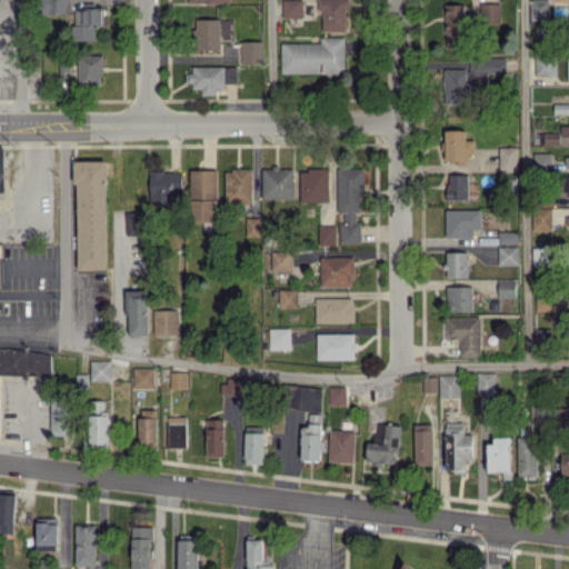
[(65,0),(39,0),(40,13),(66,12),(65,0)]
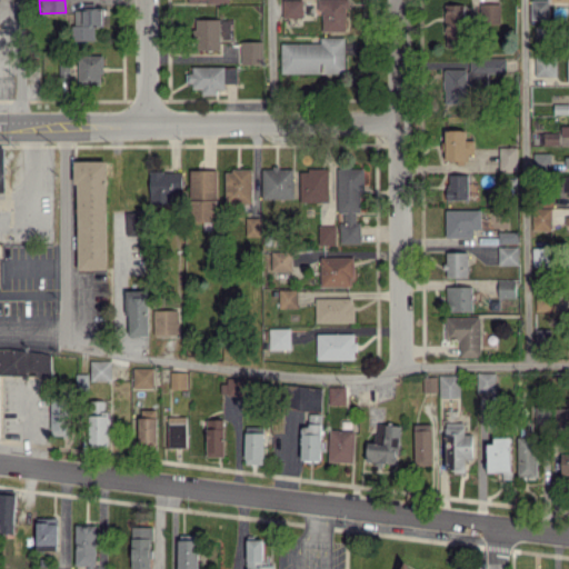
[(281,0),(282,17),(302,17),(301,0),(281,0)]
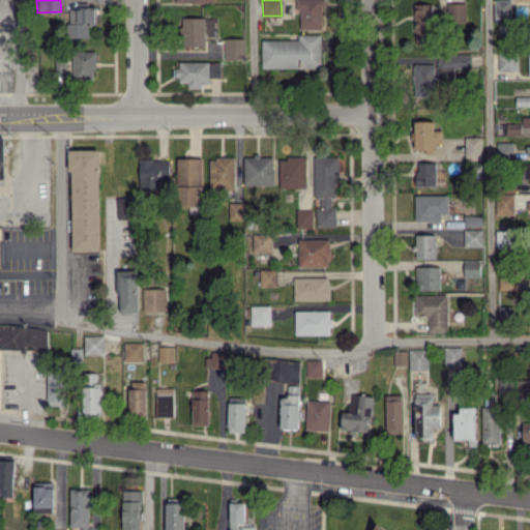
[(300,29),(324,28),(323,0),(295,0),(296,9),(300,9),(300,29)]
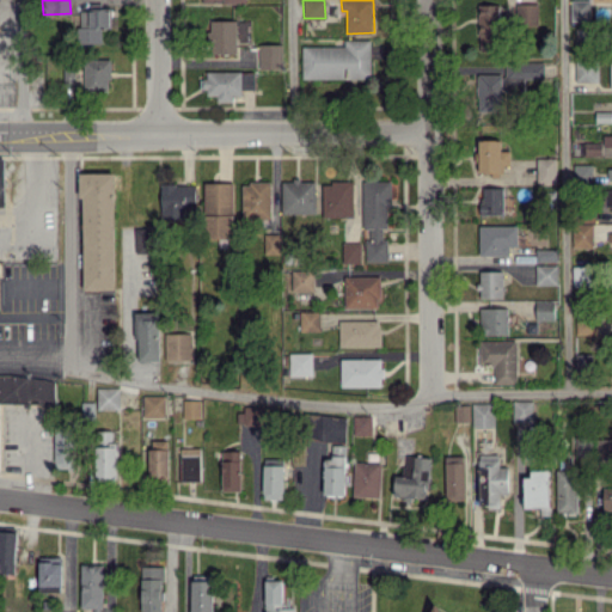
[(571,0),(571,20),(591,20),(589,0),(571,0)]
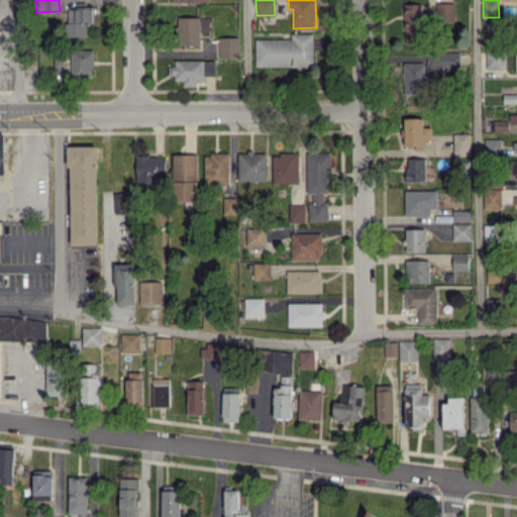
[(454,2),(436,2),(436,20),(454,20),(454,2)]
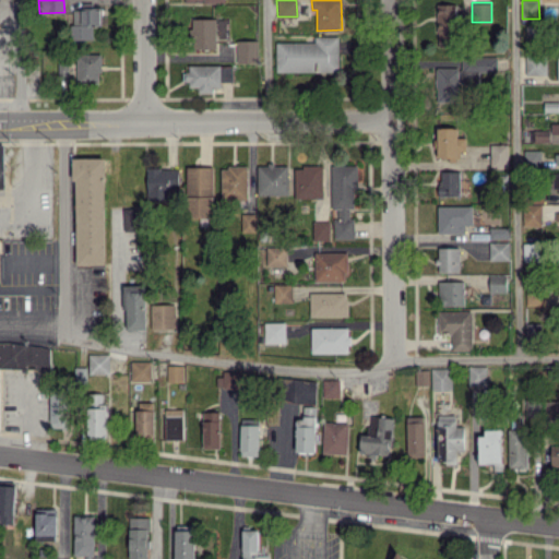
[(437,4),(438,46),(456,46),(455,3),(437,4)]
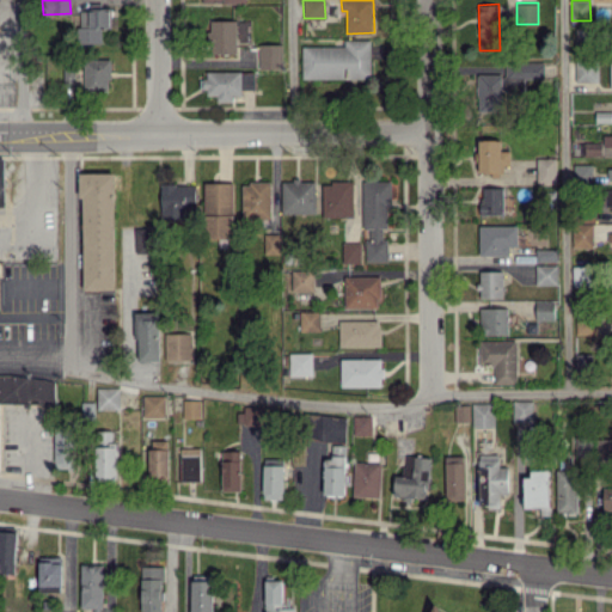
[(110,7),(79,7),(79,43),(103,43),(102,26),(111,26),(110,7)]
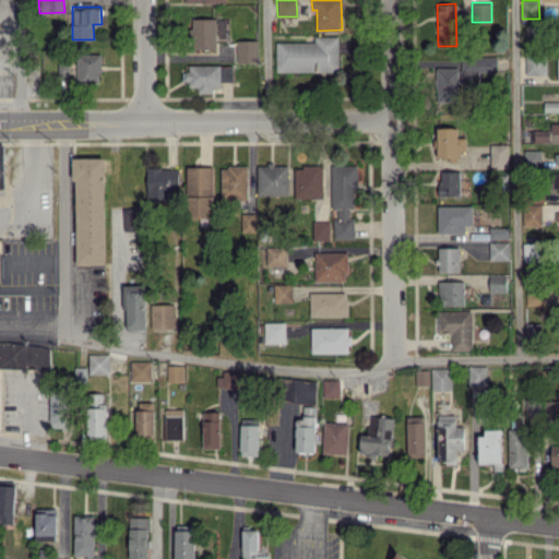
[(216,19),(190,18),(190,48),(215,49),(216,19)]
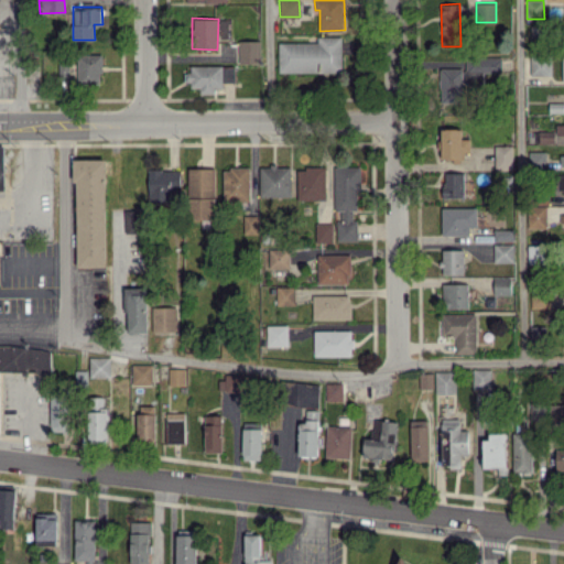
[(342,72),(342,35),(317,36),(317,42),(279,42),(279,73),(342,72)]
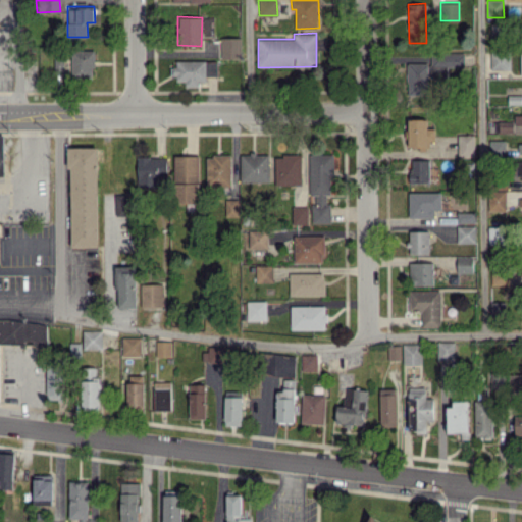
[(242,38),(220,37),(219,58),(241,58),(242,38)]
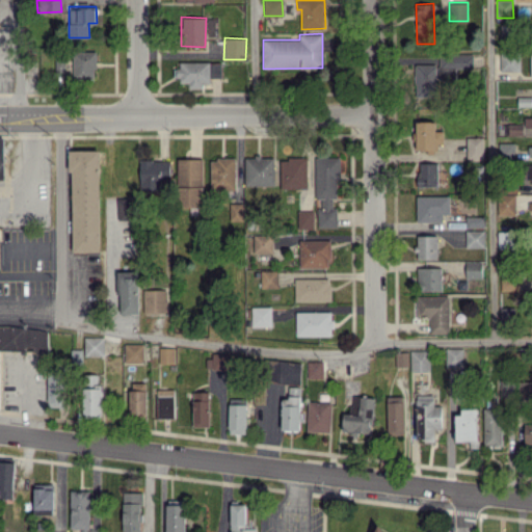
[(73,51),(73,79),(95,79),(96,51),(73,51)]
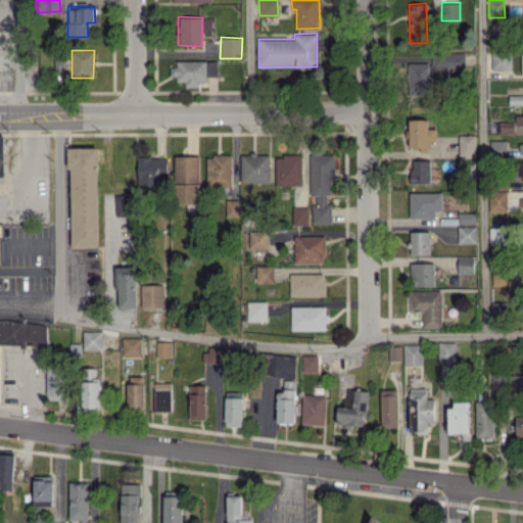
[(465,67),(466,54),(432,53),(432,66),(465,67)]
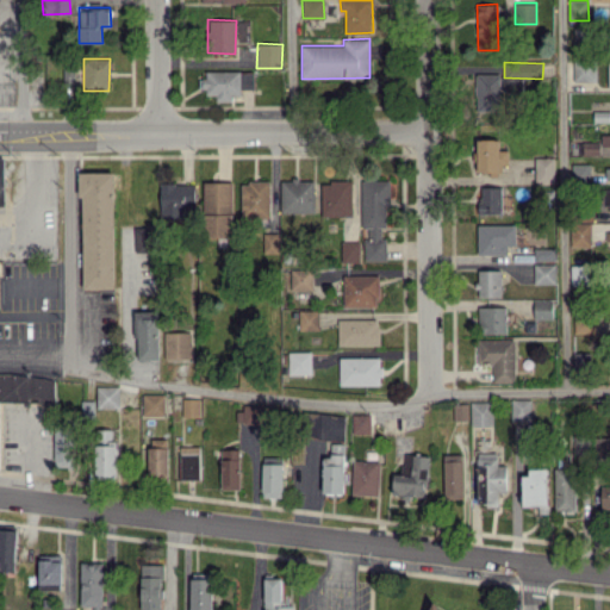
[(573,80),(596,81),(596,62),(574,62),(573,80)]
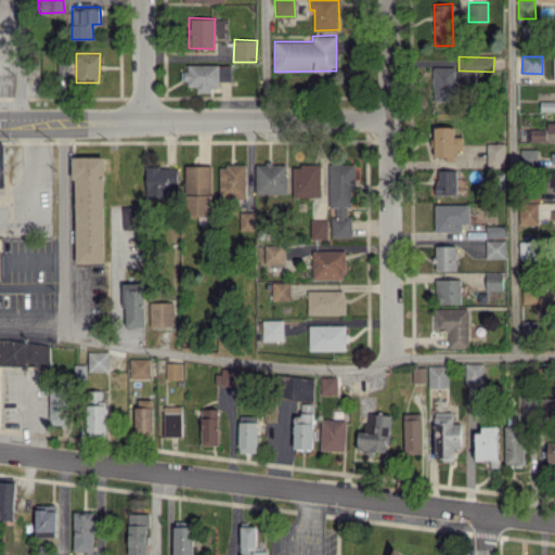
[(59,78),(67,78),(67,63),(57,63),(59,78)]
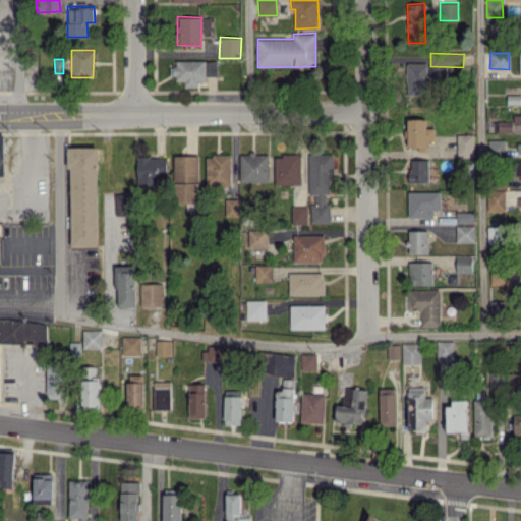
[(217,75),(217,60),(174,61),(175,81),(184,80),(184,83),(206,83),(206,75),(217,75)]
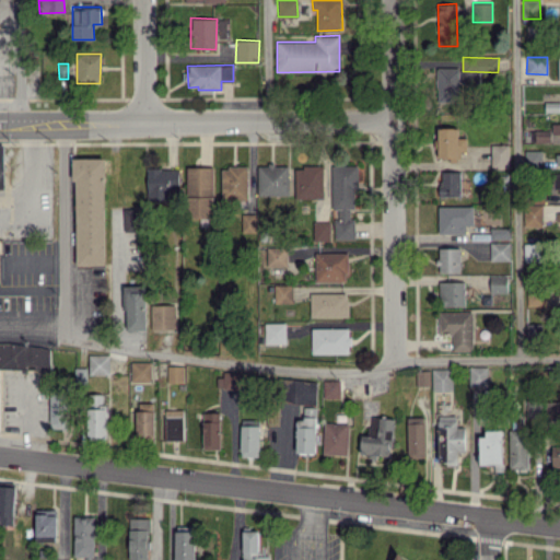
[(459,67),(438,68),(438,102),(459,102),(459,67)]
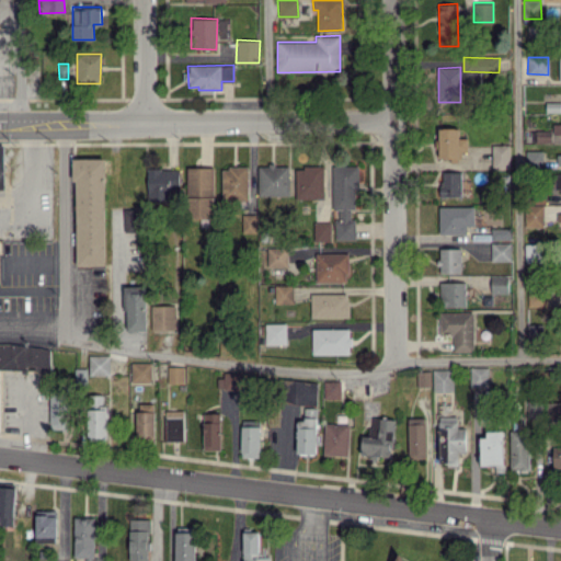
[(467,151),(468,138),(458,138),(459,128),(439,128),(439,159),(459,160),(459,151),(467,151)]
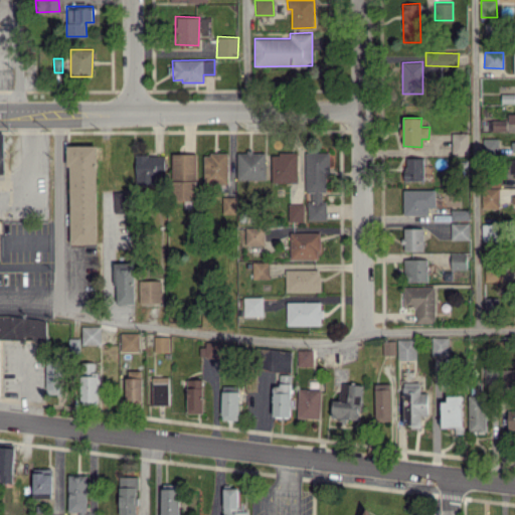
[(507,120),(493,119),(492,131),(506,131),(507,120)]
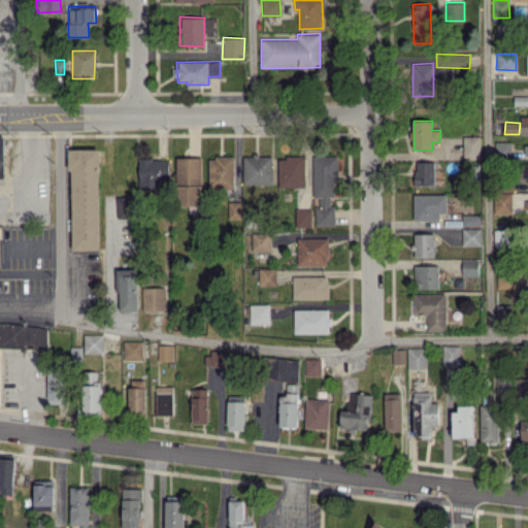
[(480,136),(463,136),(463,158),(480,158),(480,136)]
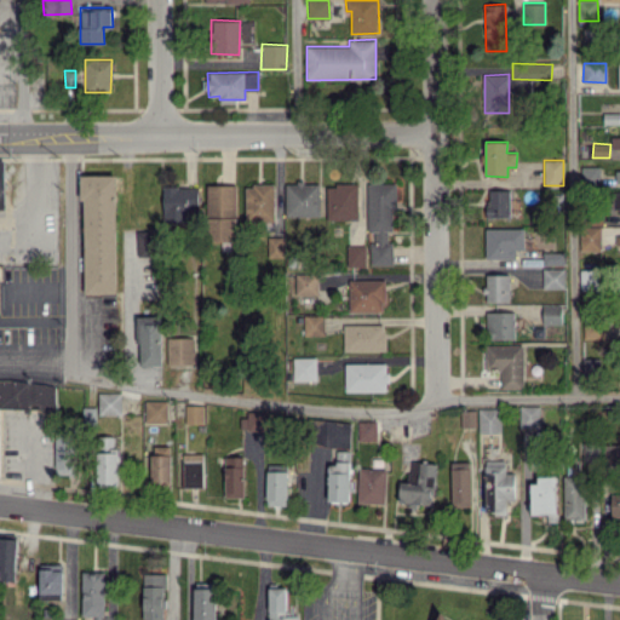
[(601,187),(600,166),(581,167),(581,187),(601,187)]
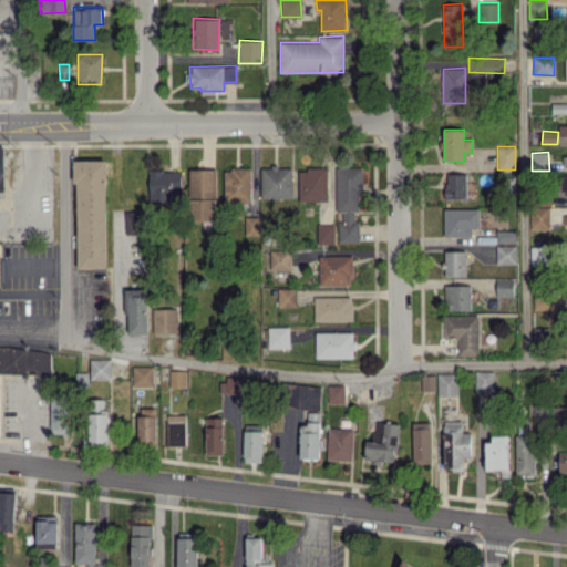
[(78,268),(107,268),(106,160),(75,161),(78,268)]
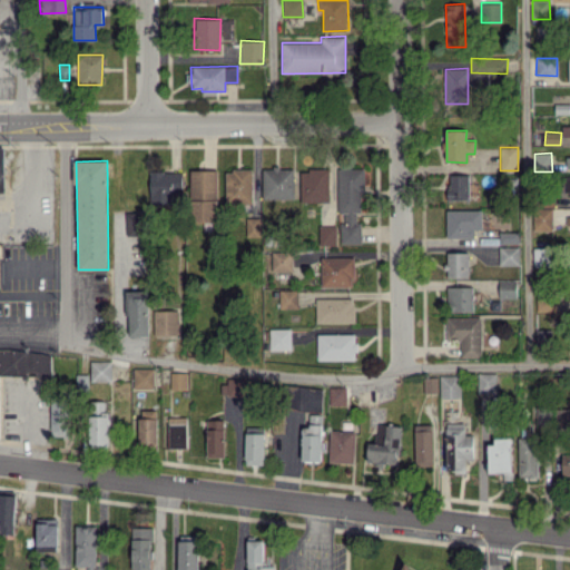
[(294,198),(294,167),(263,168),(263,198),(294,198)]
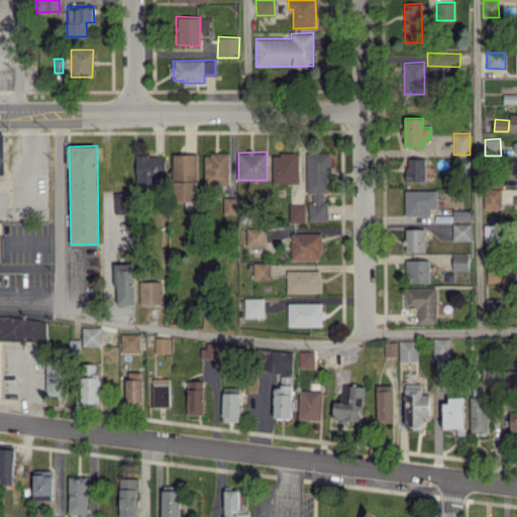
[(327,220),(327,202),(323,202),(323,192),(329,193),(329,152),(307,152),(306,193),(310,193),(309,220),(327,220)]
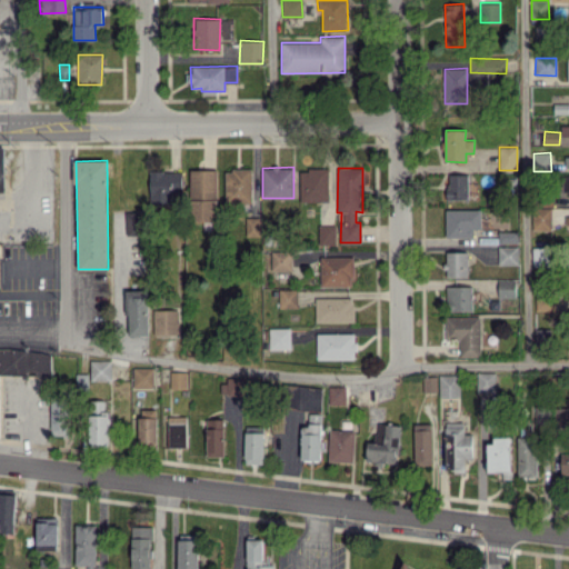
[(252,202),(251,169),(225,169),(226,202),(252,202)]
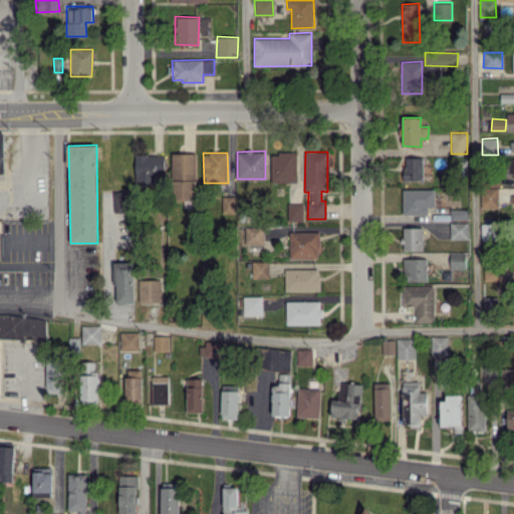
[(271,182),(297,182),(297,153),(271,153),(271,182)]
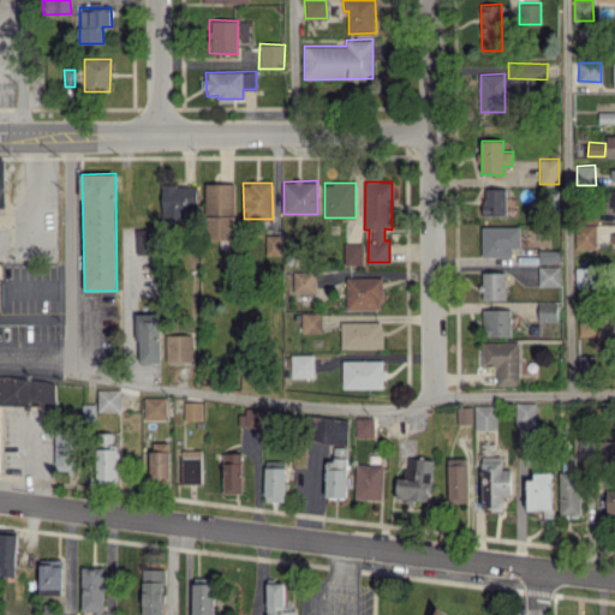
[(234,184),(206,184),(206,238),(234,238),(234,184)]
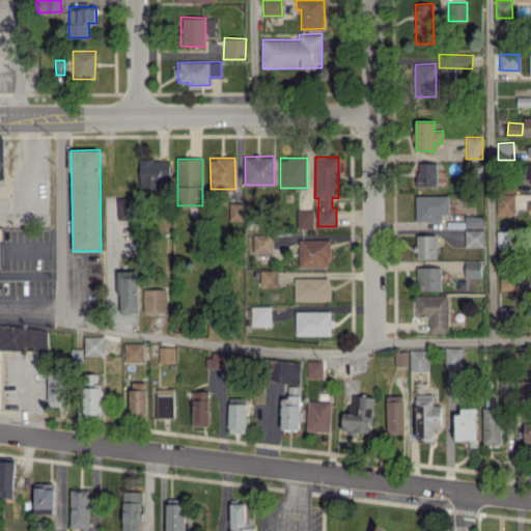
[(170,177),(170,160),(140,160),(140,189),(160,189),(160,177),(170,177)]
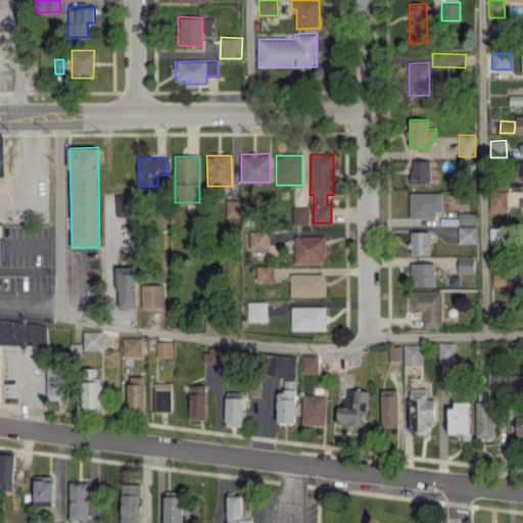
[(430,160),(412,159),(412,183),(430,183),(430,160)]
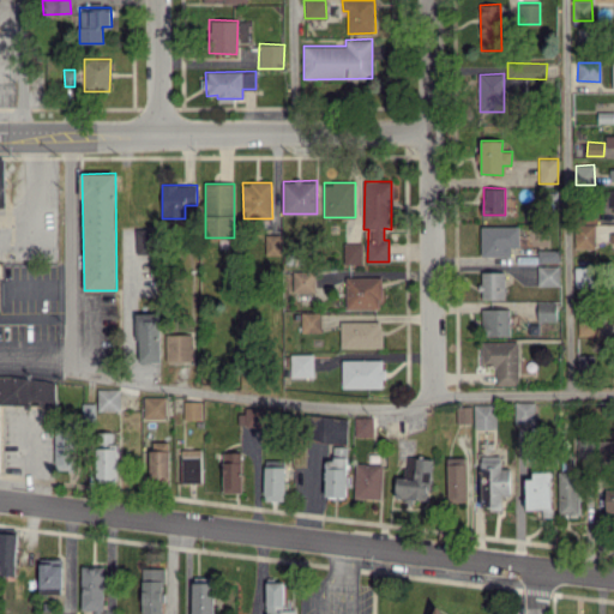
[(595,248),(595,224),(575,224),(575,248),(595,248)]
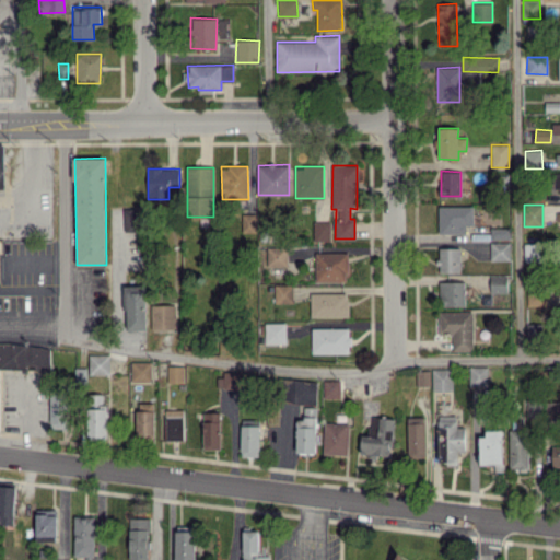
[(474,206),(439,206),(439,233),(466,233),(466,225),(474,225),(474,206)]
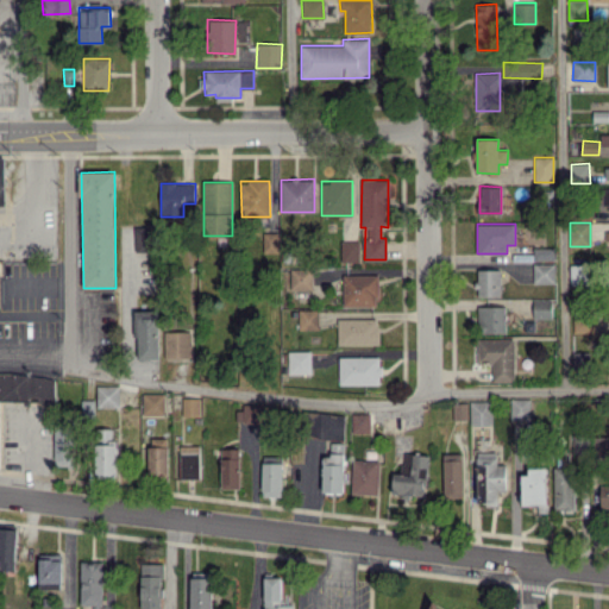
[(263,252),(277,252),(277,233),(263,233),(263,252)]
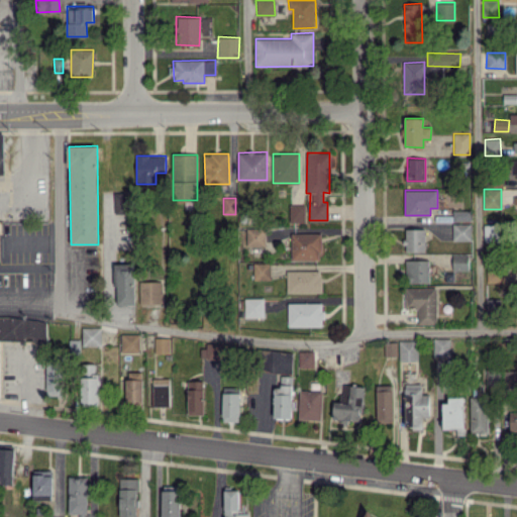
[(304,222),(305,204),(290,204),(289,222),(304,222)]
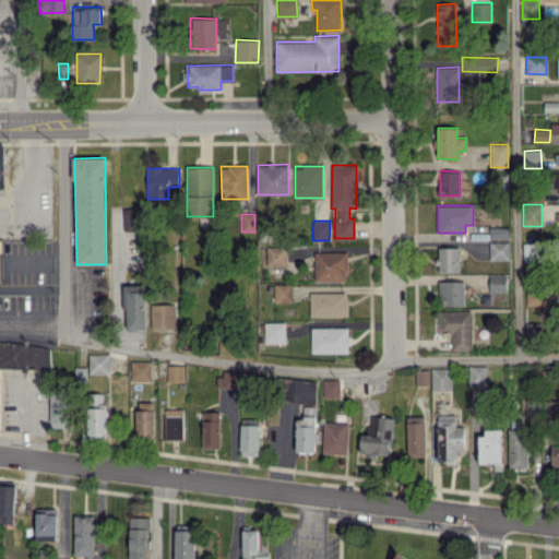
[(490,238),(509,238),(509,227),(489,228),(490,238)]
